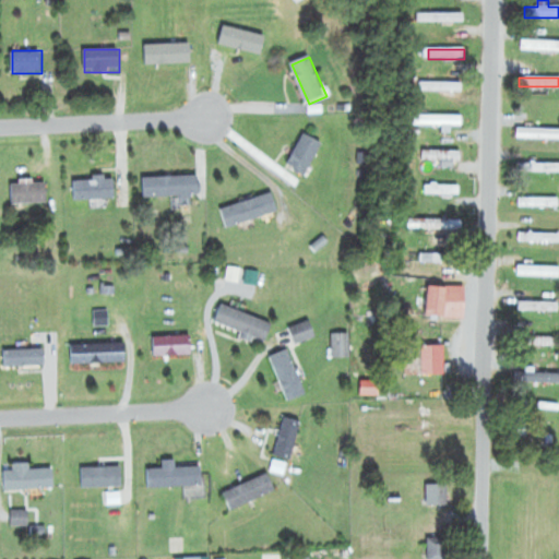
[(465,116),(414,116),(414,127),(465,127),(465,116)]
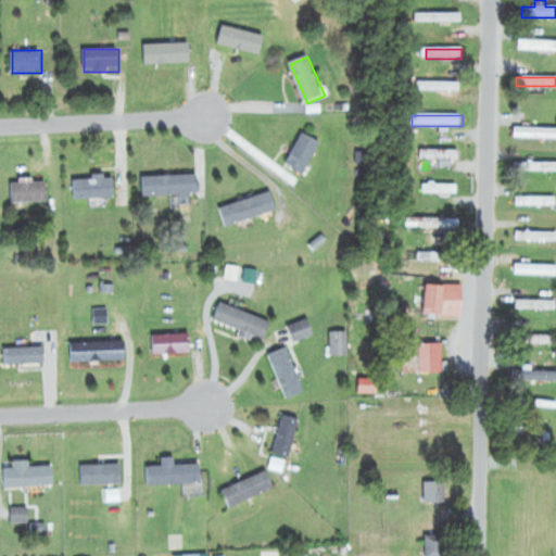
[(555,128),(514,129),(514,139),(555,139),(555,128)]
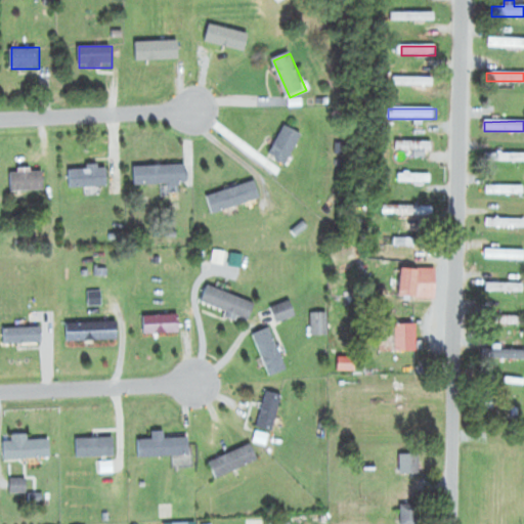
[(269,157),(287,166),(304,137),(287,127),(269,157)]
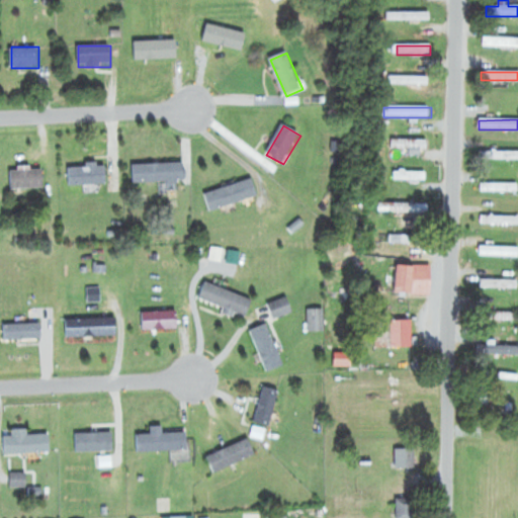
[(410,149),(410,155),(425,155),(425,141),(392,141),(392,149),(410,149)]
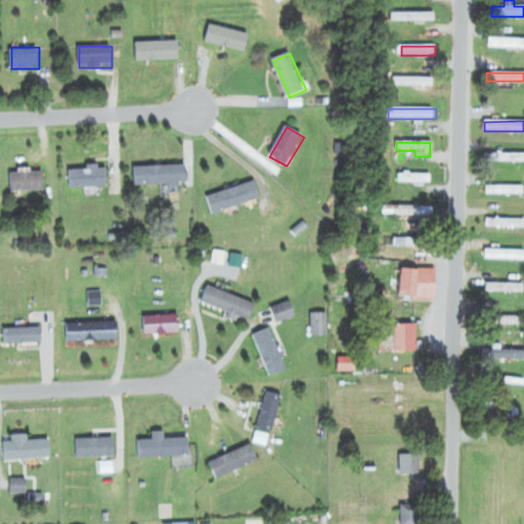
[(523,162),(523,154),(500,154),(500,163),(523,162)]
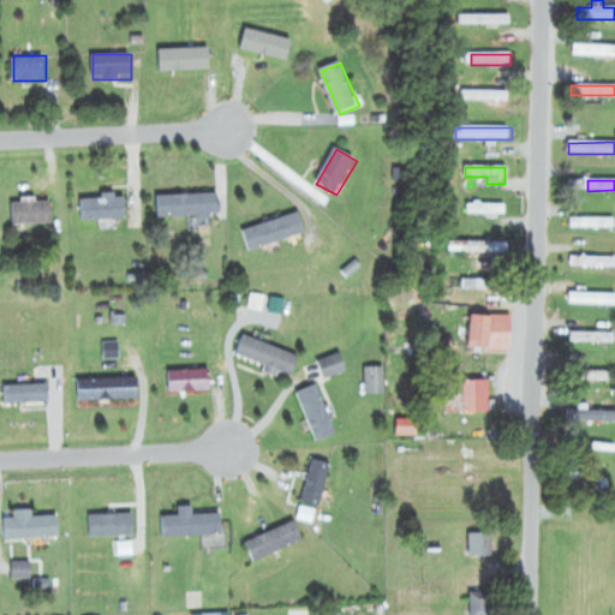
[(159,196),(159,218),(221,216),(221,195),(159,196)]
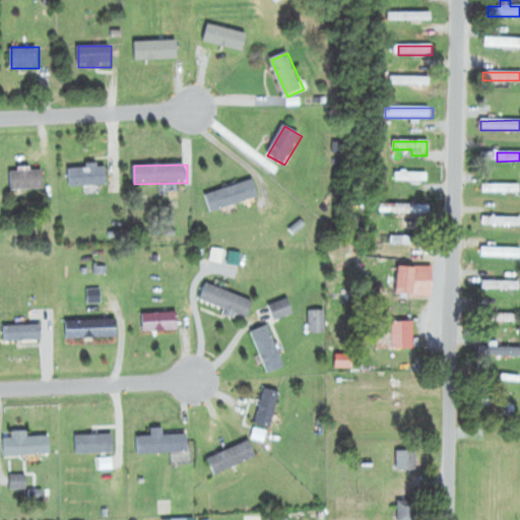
[(109,186),(108,167),(69,167),(70,186),(109,186)]
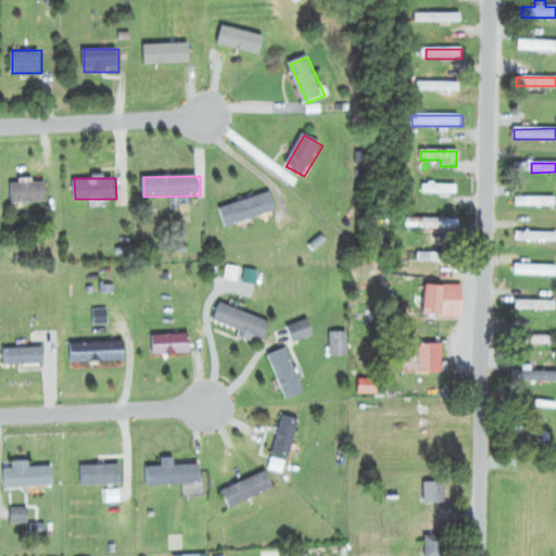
[(12,182),(12,203),(48,203),(48,182),(12,182)]
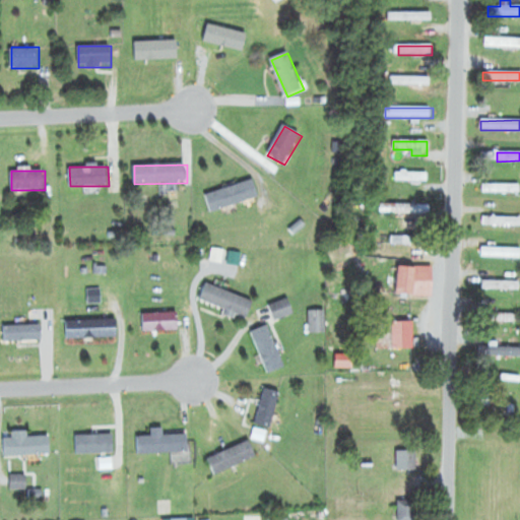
[(429,182),(429,173),(395,173),(395,181),(429,182)]
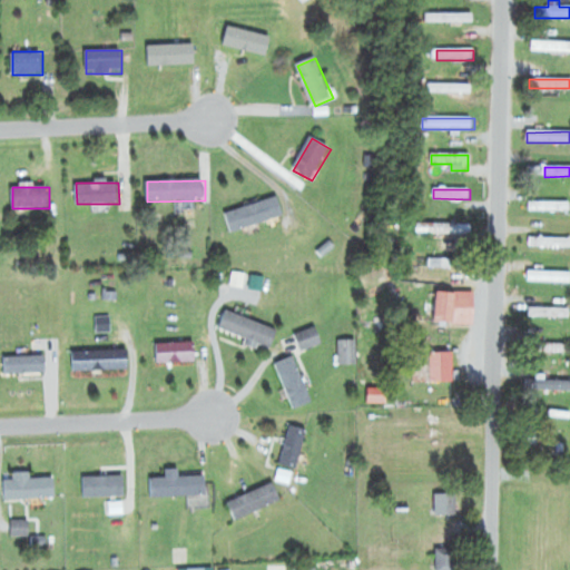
[(227,214),(233,234),(285,217),(278,198),(227,214)]
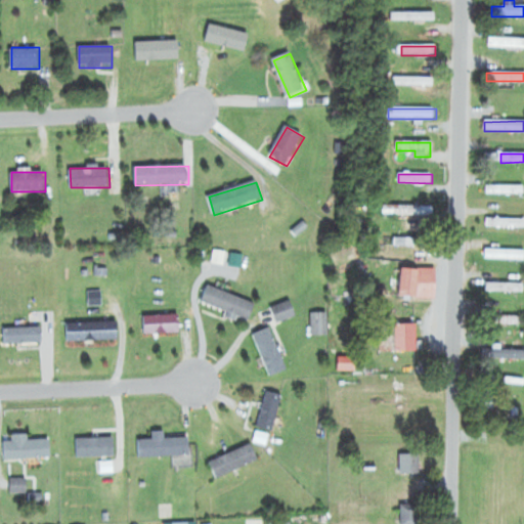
[(523,186),(486,186),(486,194),(523,193),(523,186)]
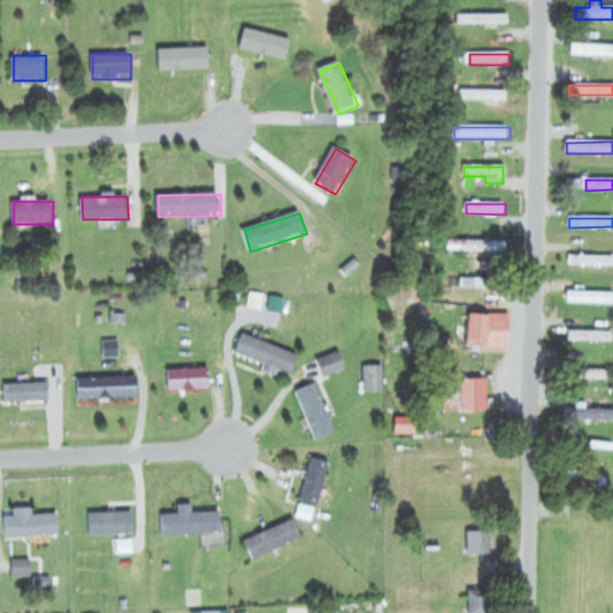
[(448,253),(508,253),(508,242),(448,242),(448,253)]
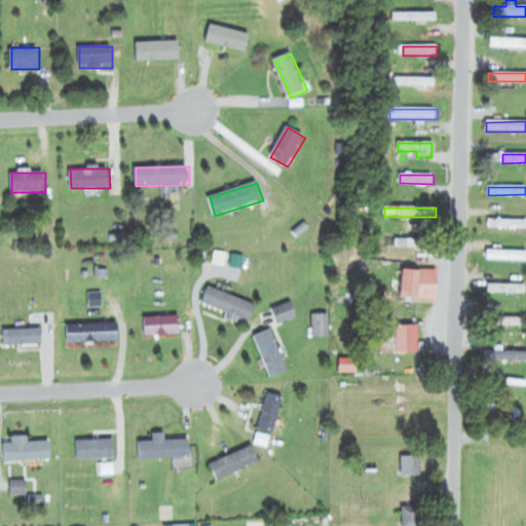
[(525,221),(490,222),(490,229),(525,228),(525,221)]
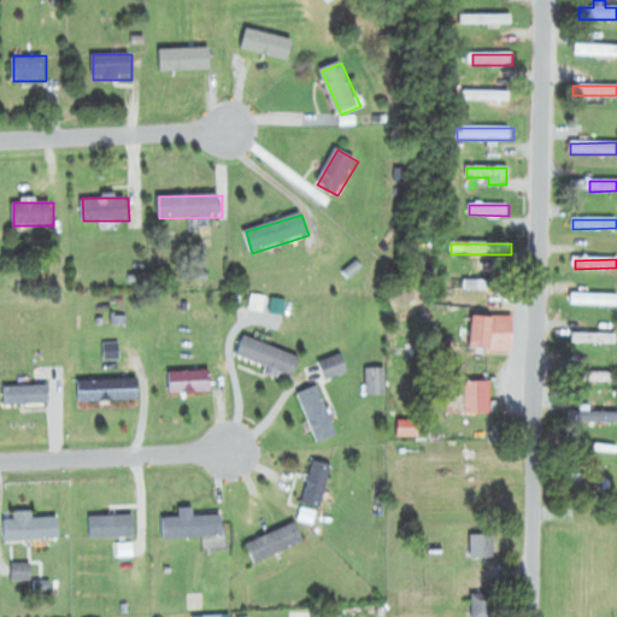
[(457,293),(500,294),(500,282),(457,281),(457,293)]
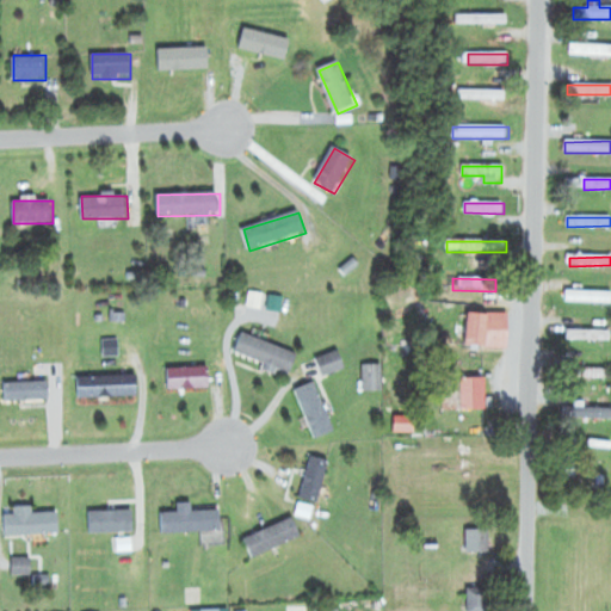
[(610,303),(610,292),(565,291),(565,302),(610,303)]
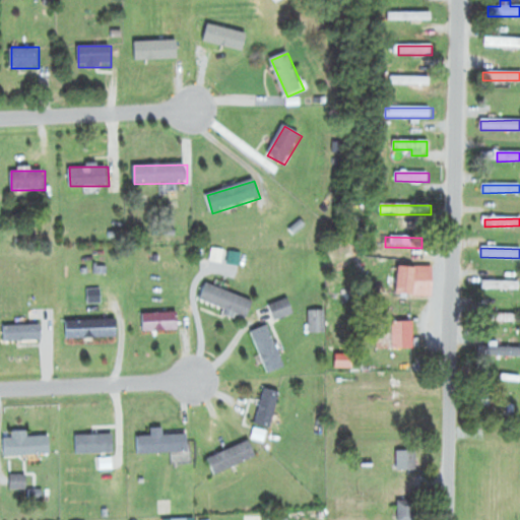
[(435,268),(398,268),(398,297),(435,297),(435,268)]
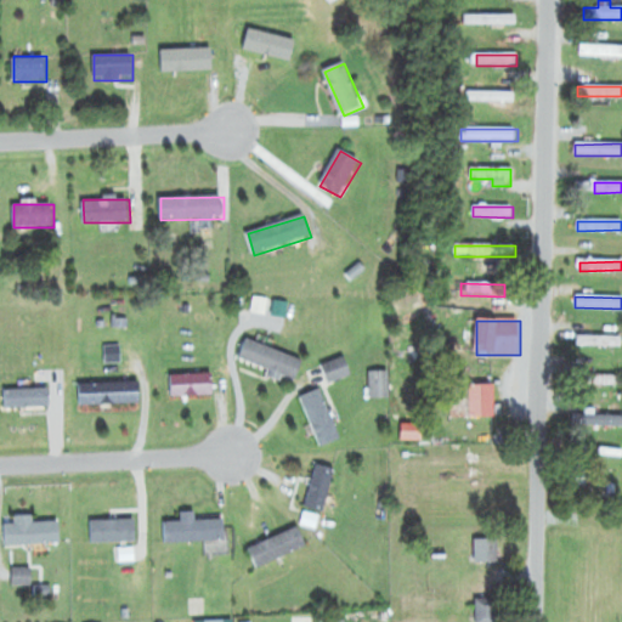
[(616,348),(616,337),(577,337),(577,348),(616,348)]
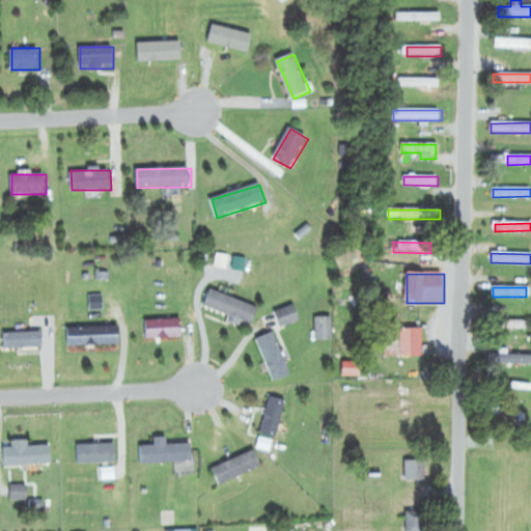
[(259,306),(210,291),(204,309),(254,324),(259,306)]
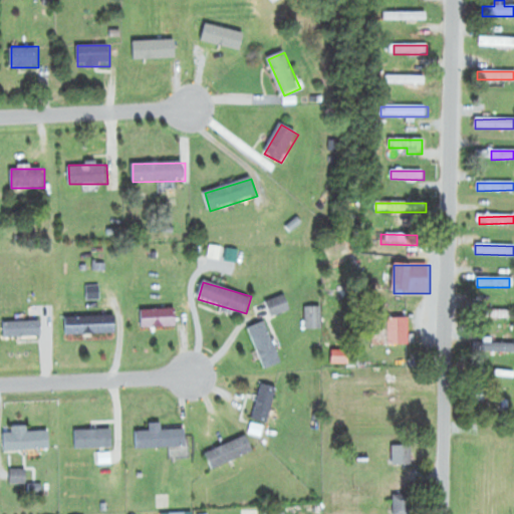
[(273,317),(291,310),(285,296),(267,303),(273,317)]
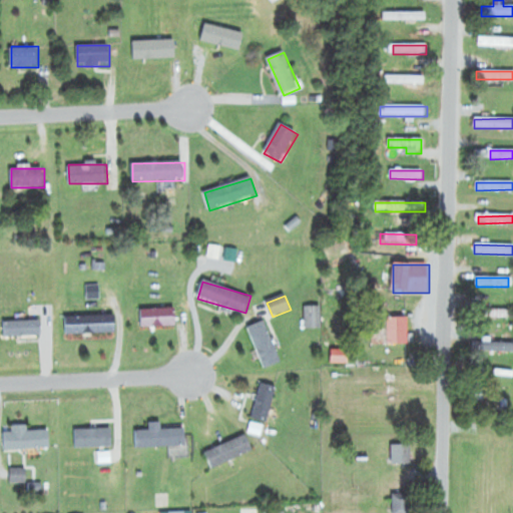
[(322,329),(322,307),(306,307),(306,330),(322,329)]
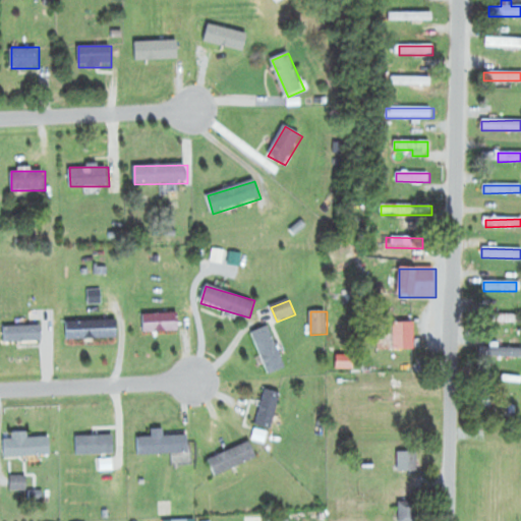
[(179,333),(179,313),(143,313),(143,333),(179,333)]
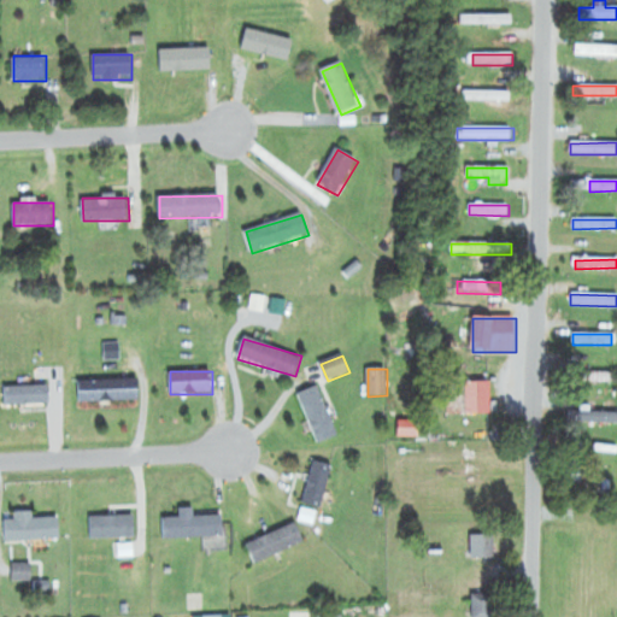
[(141,401),(141,380),(80,381),(80,401),(141,401)]
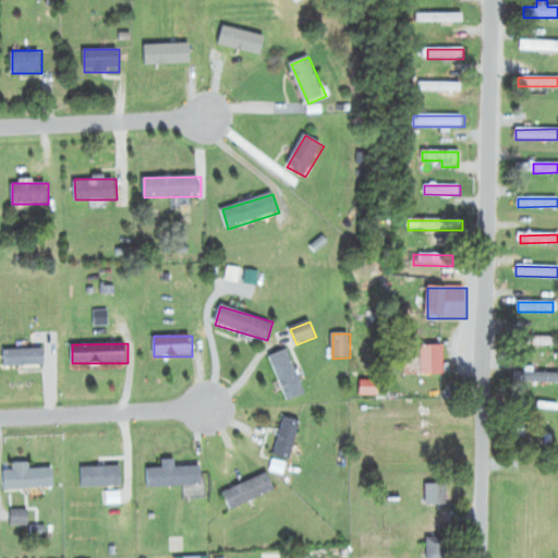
[(407,375),(445,375),(445,347),(407,347),(407,375)]
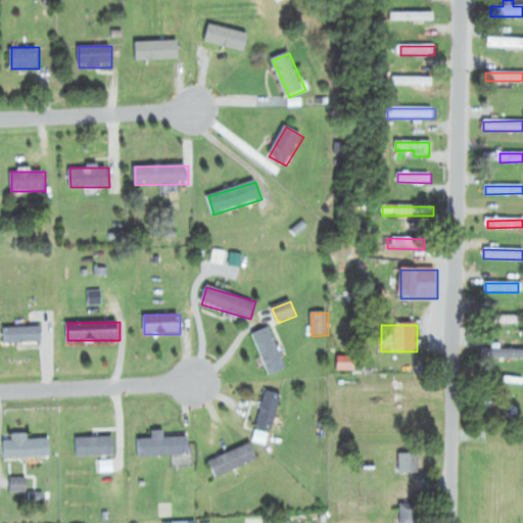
[(5,344),(42,344),(42,328),(5,328),(5,344)]
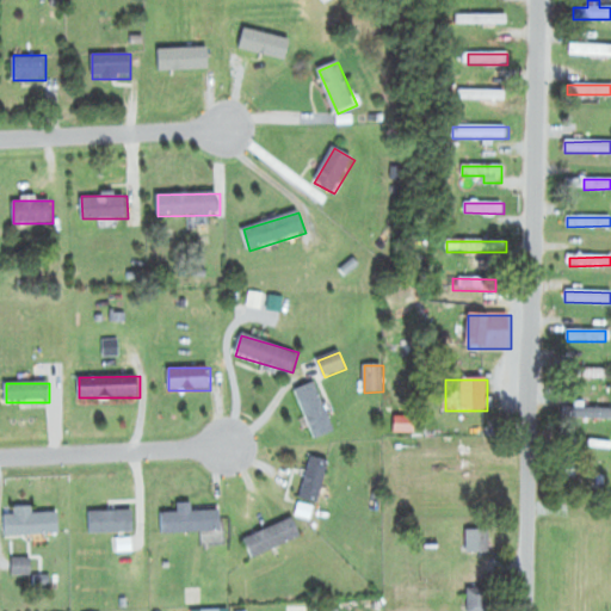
[(297,390),(316,439),(337,432),(316,383),(297,390)]
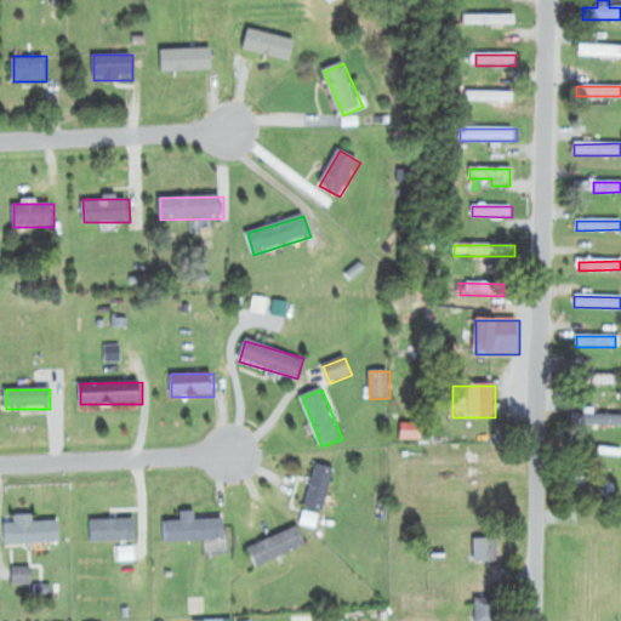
[(587,427),(620,427),(620,415),(587,416),(587,427)]
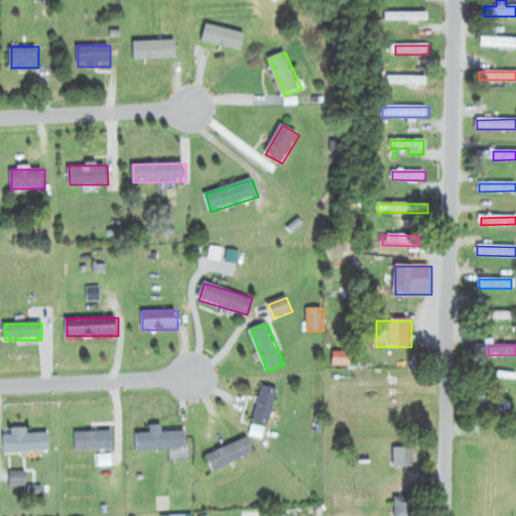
[(254,421),(268,425),(279,390),(264,386),(254,421)]
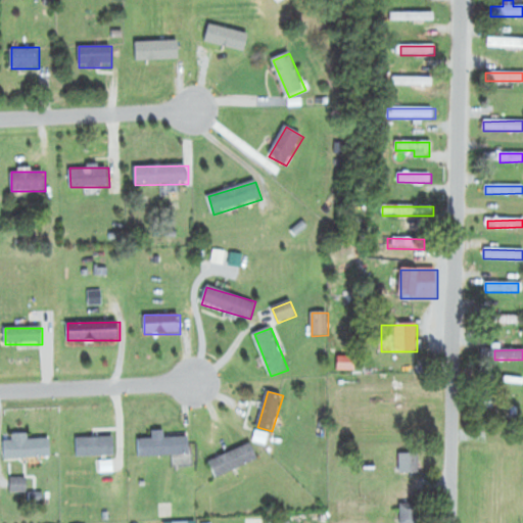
[(164,438),(164,431),(153,431),(153,439),(139,439),(139,458),(191,456),(190,437),(164,438)]
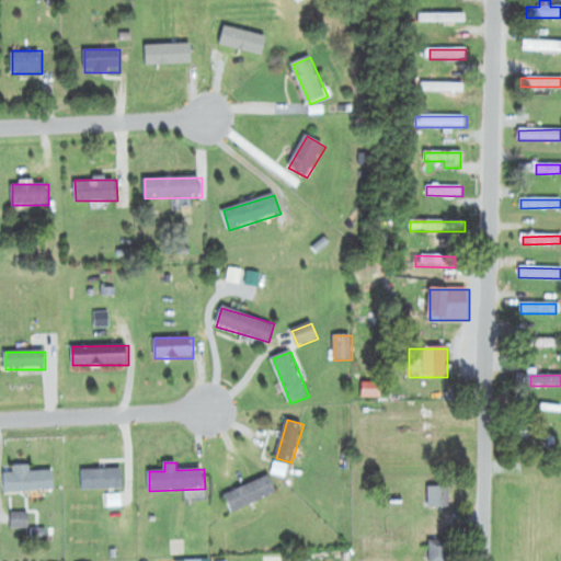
[(55,470),(31,471),(31,468),(6,469),(7,493),(55,491),(55,470)]
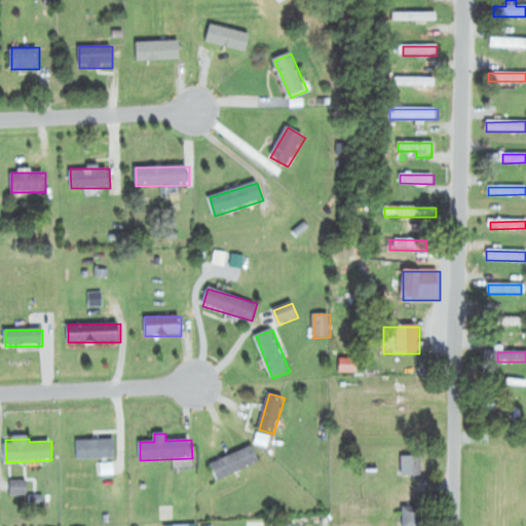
[(116,441),(78,441),(78,460),(116,460),(116,441)]
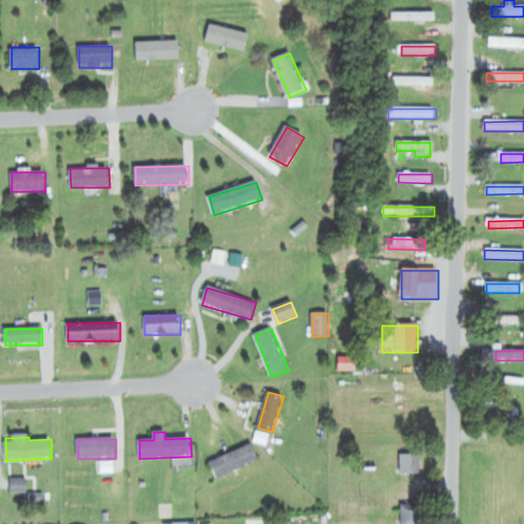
[(210,461),(217,478),(259,462),(253,445),(210,461)]
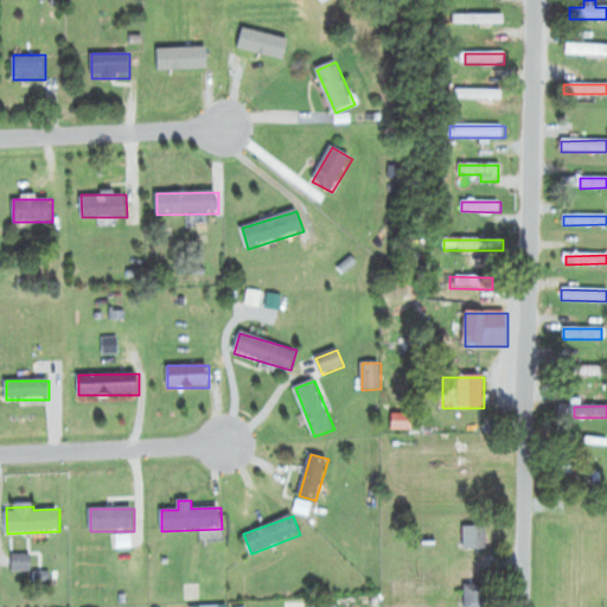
[(465,550),(487,550),(487,526),(465,526),(465,550)]
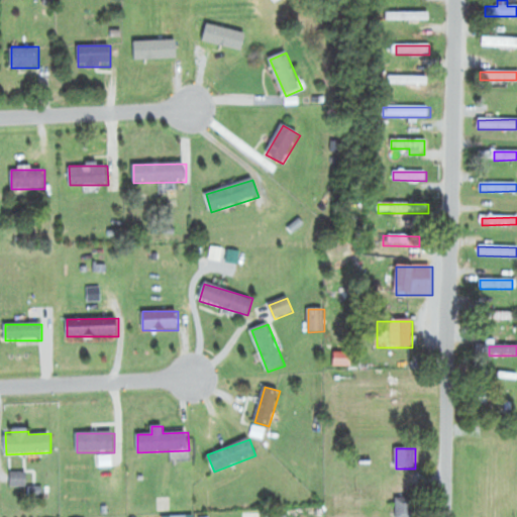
[(416,516),(416,498),(396,498),(396,516),(416,516)]
